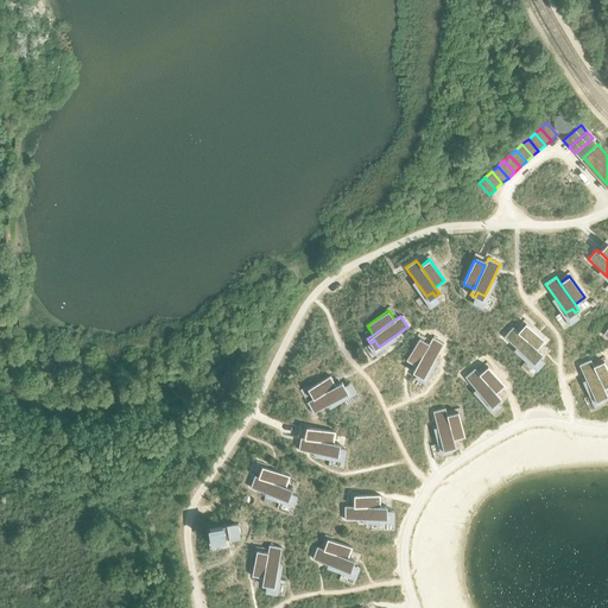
[(525,323),(518,331),(537,349),(545,341),(525,323)]
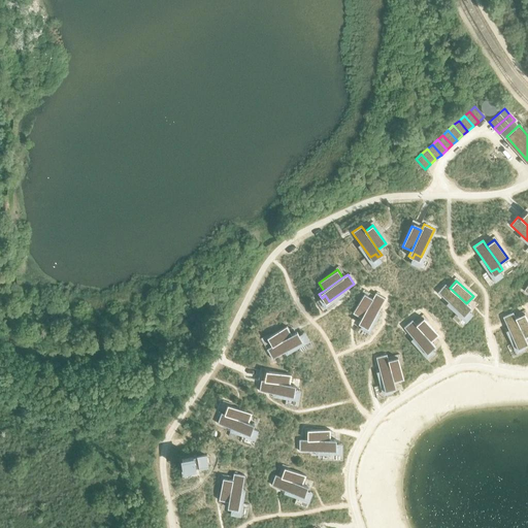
[(444,284),(437,292),(460,312),(465,307),(468,310),(471,307),(466,303),(450,288),(444,284)]
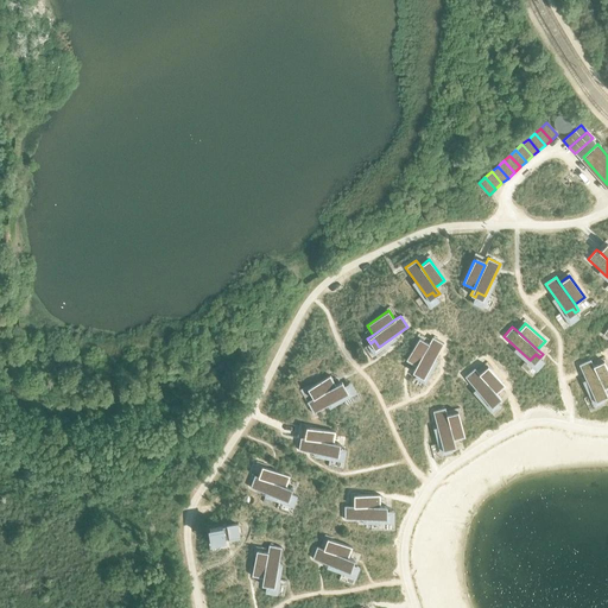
[(419,337),(406,360),(416,366),(429,343),(419,337)]
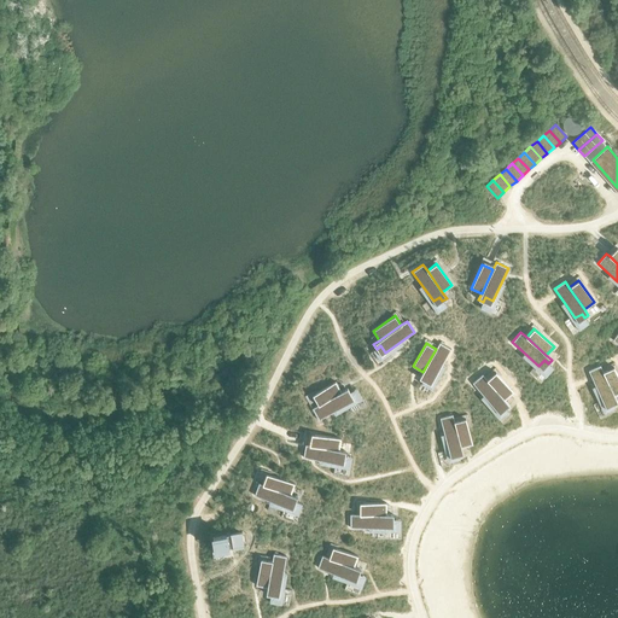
[(423,372),(419,378),(423,380),(426,377),(433,380),(452,349),(439,343),(436,349),(423,372)]
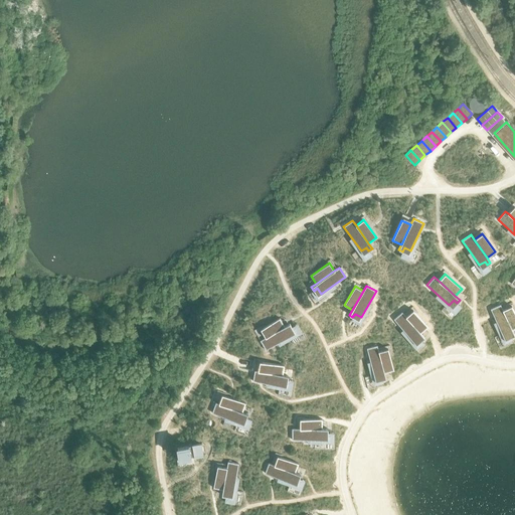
[(500,305),(490,309),(503,336),(509,333),(511,337),(514,335),(512,330),(503,310),(500,305)]
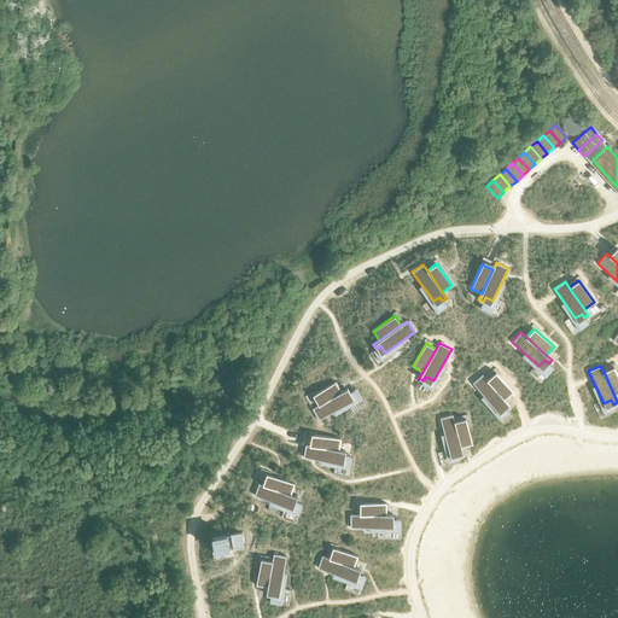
[(617,375),(613,367),(604,372),(614,396),(617,394),(617,375)]
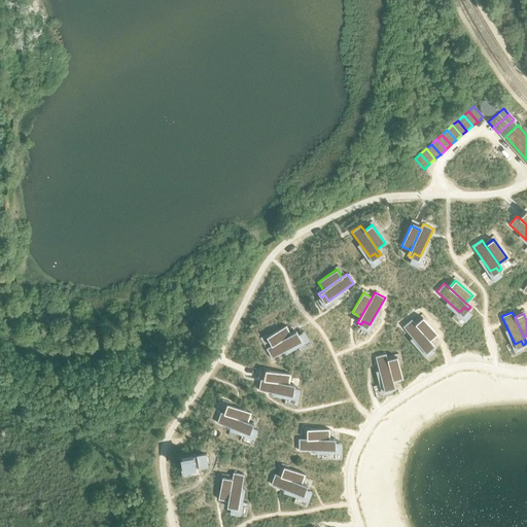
[(422,317),(415,324),(430,341),(437,335),(422,317)]
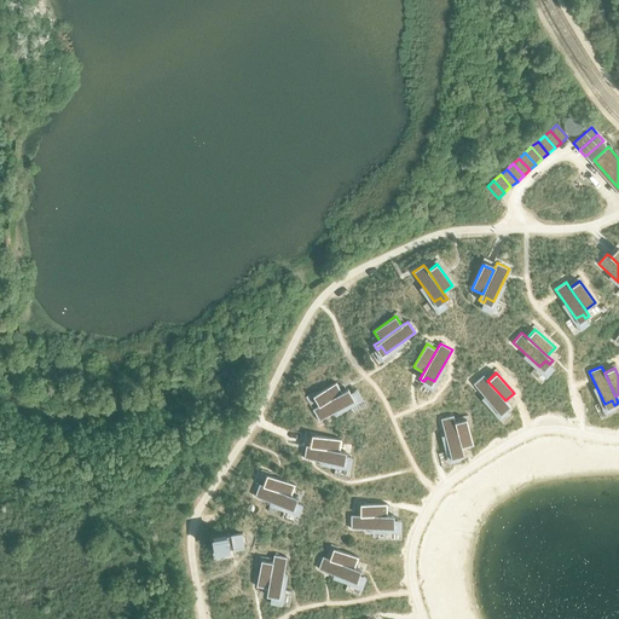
[(482,375),(473,383),(497,411),(503,405),(507,409),(510,406),(505,400),(487,381),(482,375)]
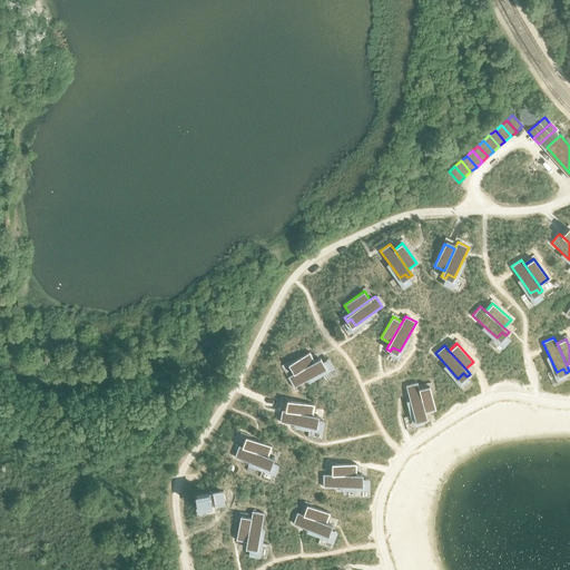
[(310,352),(288,364),(293,374),(315,361),(310,352)]
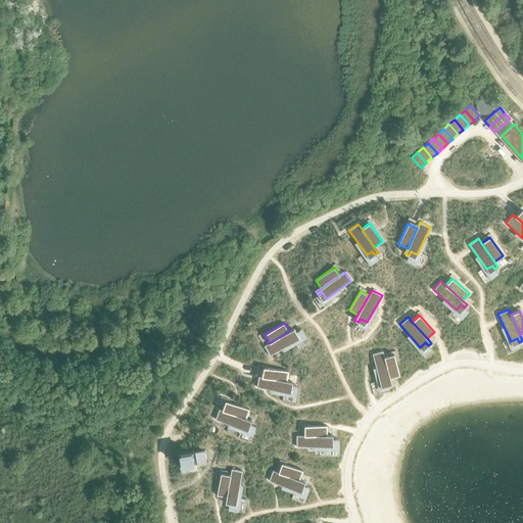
[(269,343),(264,345),(270,355),(295,340),(292,334),(296,332),(294,329),(289,331),(269,343)]
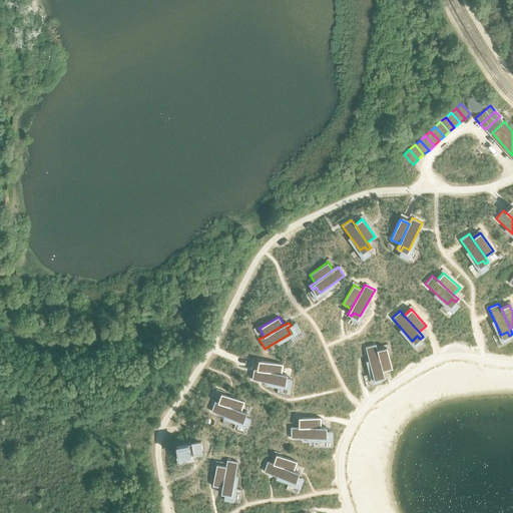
[(376,344),(366,347),(373,376),(379,374),(380,378),(385,377),(383,372),(377,350),(376,344)]
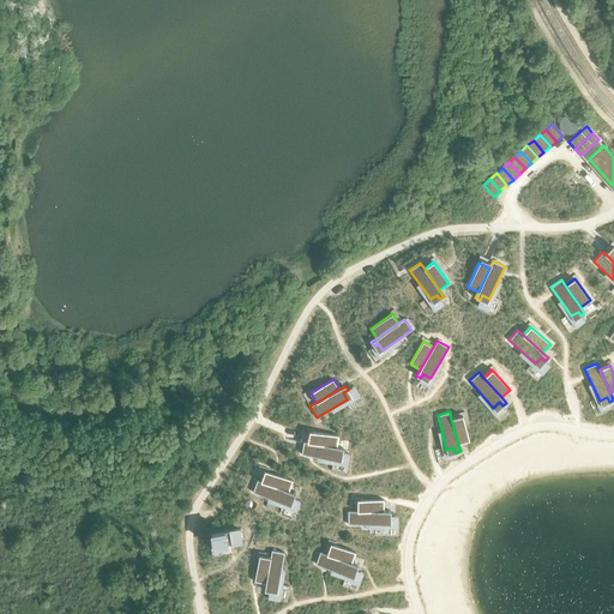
[(463,416),(451,419),(458,445),(469,441),(463,416)]
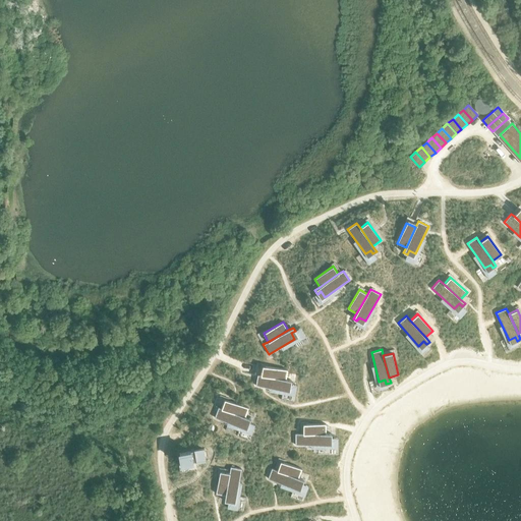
[(263,365),(261,375),(286,380),(287,370),(263,365)]
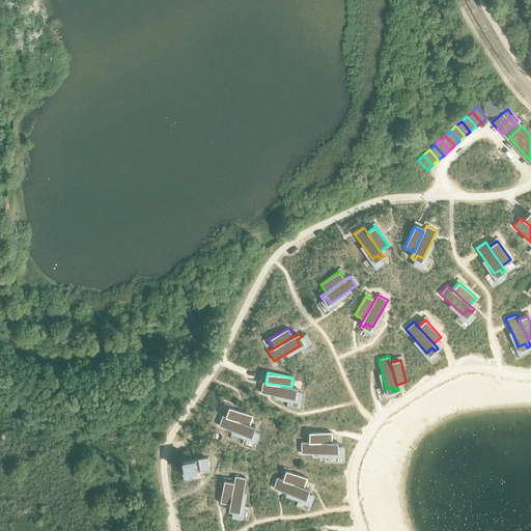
[(262,382),(260,393),(290,398),(291,391),(297,392),(297,388),(291,387),(266,383),(262,382)]
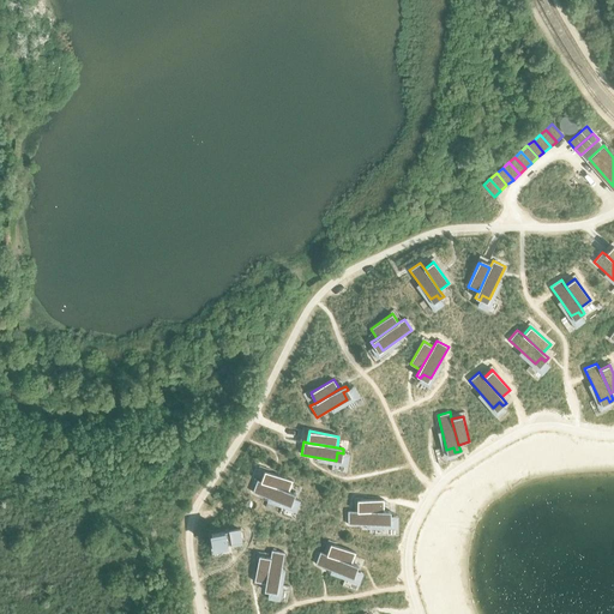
[(264,470),(260,481),(289,492),(293,481),(264,470)]
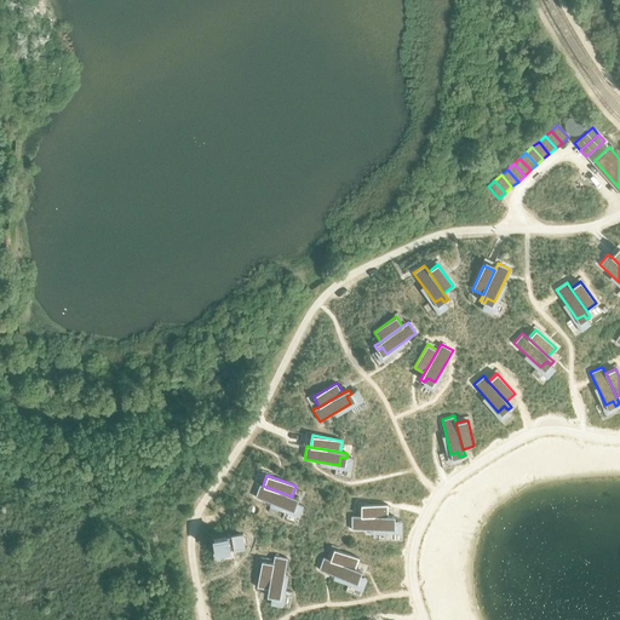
[(259,484),(254,497),(288,510),(292,501),(297,503),(298,499),(292,497),(263,486),(259,484)]
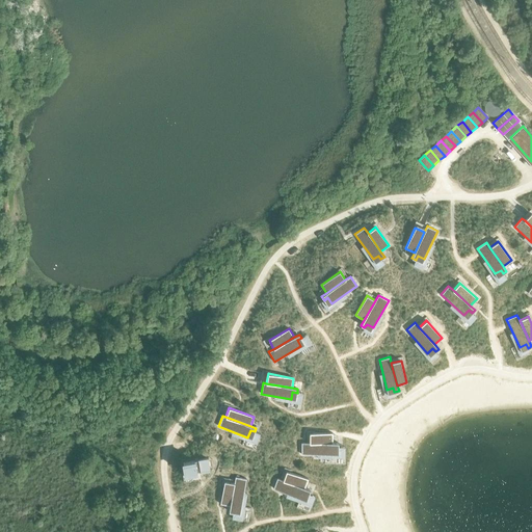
[(333,433),(310,433),(310,443),(333,443),(333,433)]
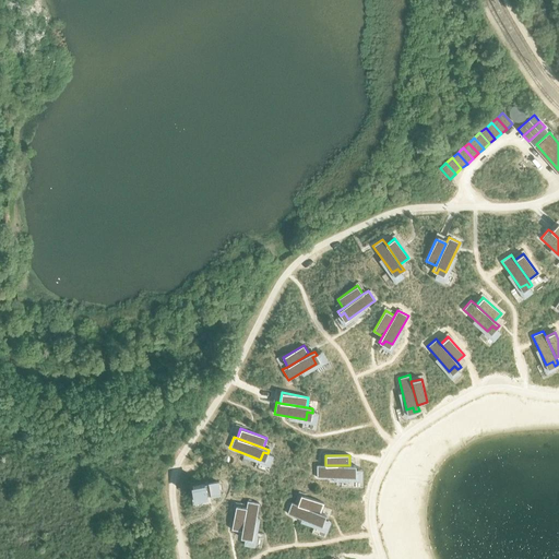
[(325,465),(317,465),(317,477),(352,477),(352,471),(356,471),(356,465),(349,465),(325,465)]
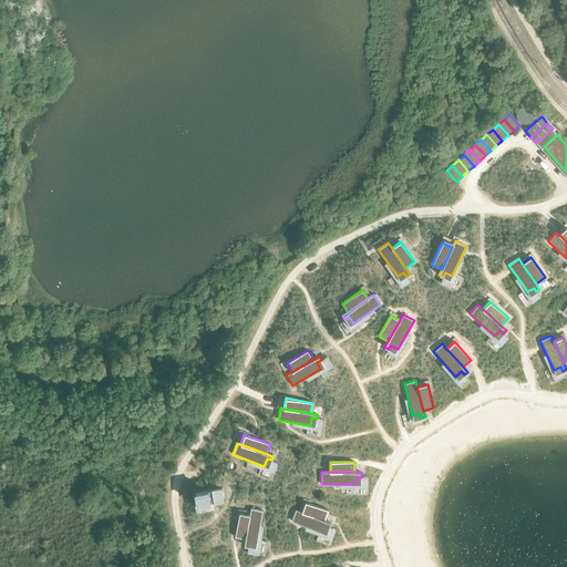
[(220,488),(195,493),(197,505),(209,503),(209,502),(214,501),(215,502),(223,501),(220,488)]
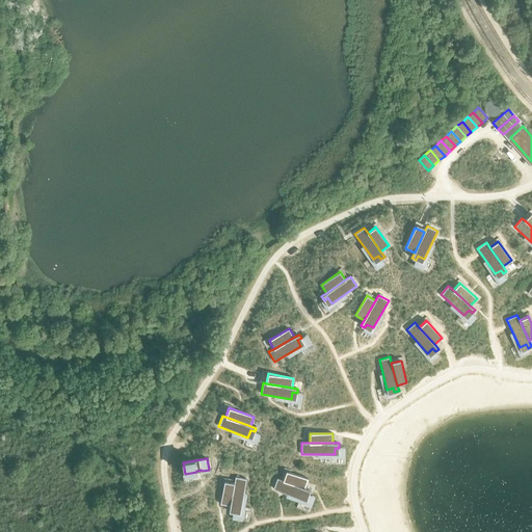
[(286,471),(283,480),(304,488),(308,479),(286,471)]
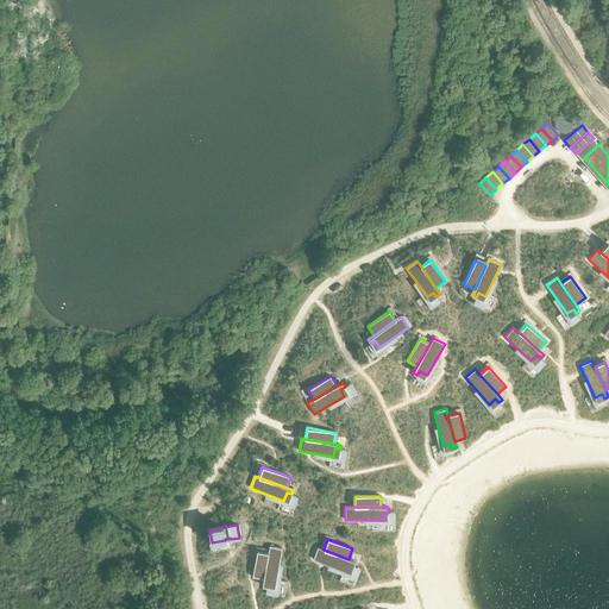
[(263,579),(262,585),(267,586),(268,582),(276,583),(282,548),(269,546),(268,553),(263,579)]
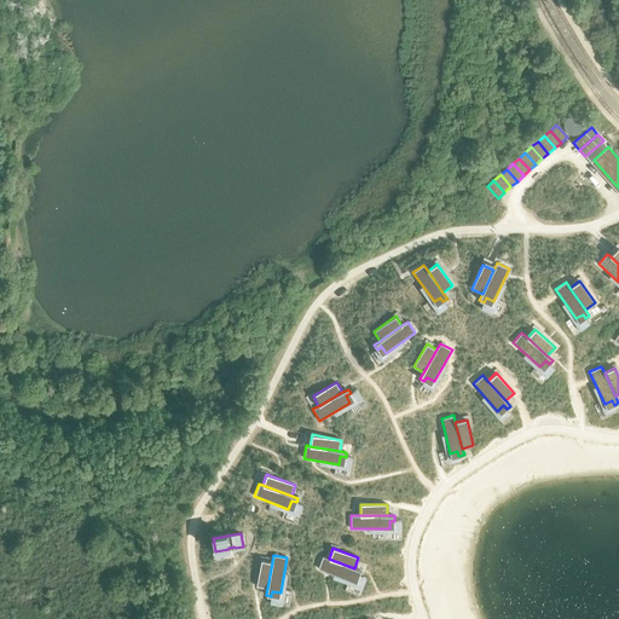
[(323,556),(318,568),(352,580),(354,573),(359,576),(360,571),(354,568),(329,559),(323,556)]
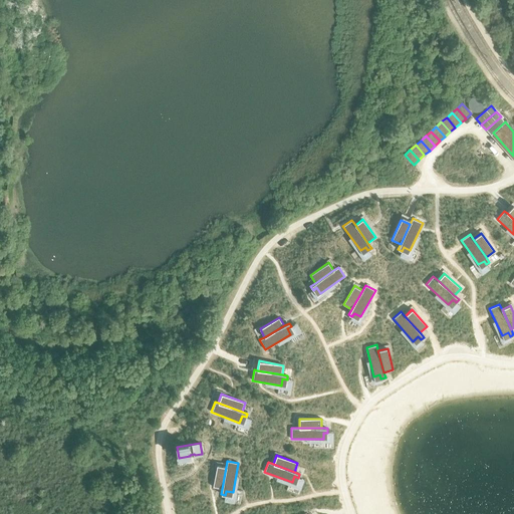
[(217,465),(213,487),(222,489),(226,467),(217,465)]
